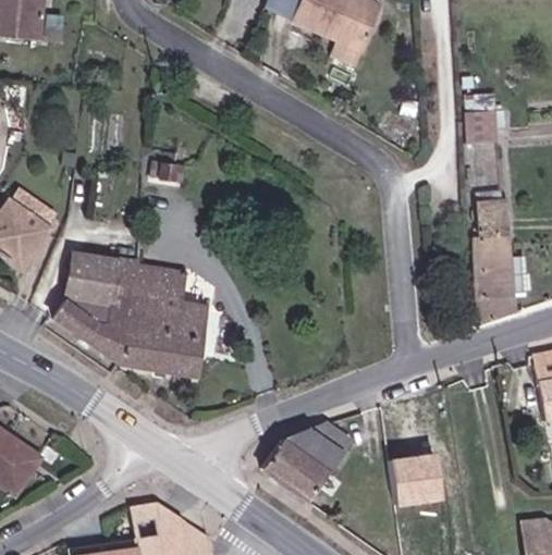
[(0,47),(44,50),(47,0),(0,0),(0,47)]
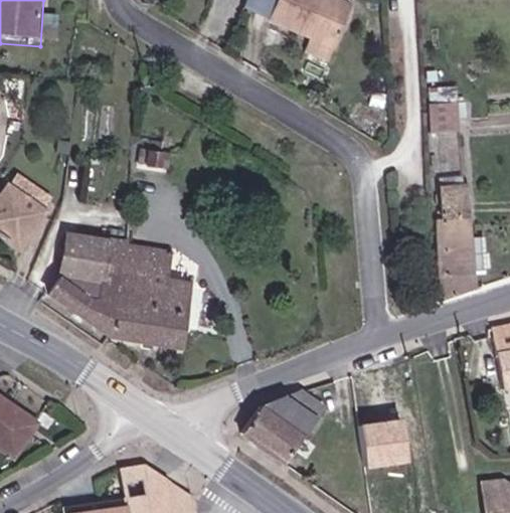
[(312,29),(335,38),(351,0),(350,0),(275,0),(271,12),(312,29)]
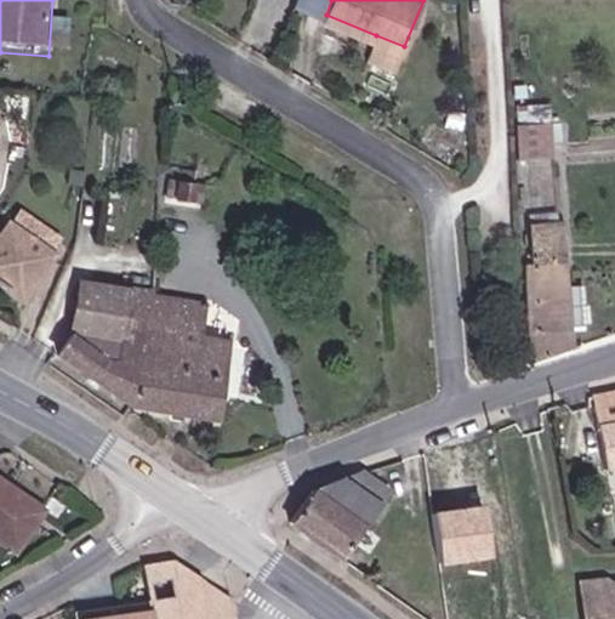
[(52,16),(50,45),(66,46),(68,17),(52,16)]
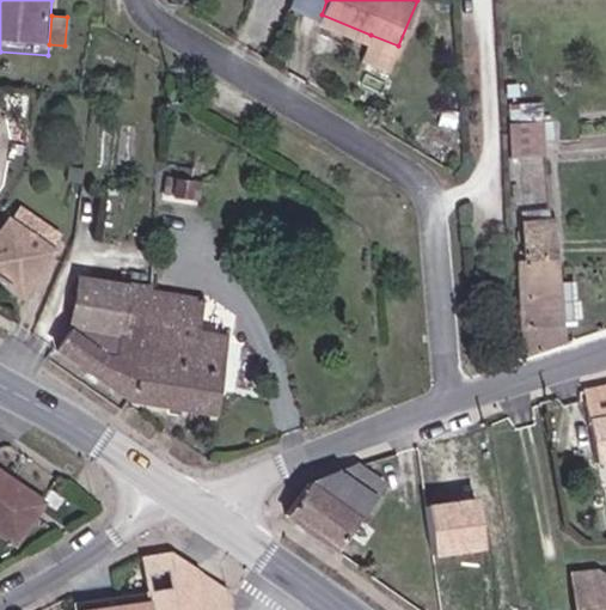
[(395,53),(398,46),(371,35),(367,41),(395,53)]
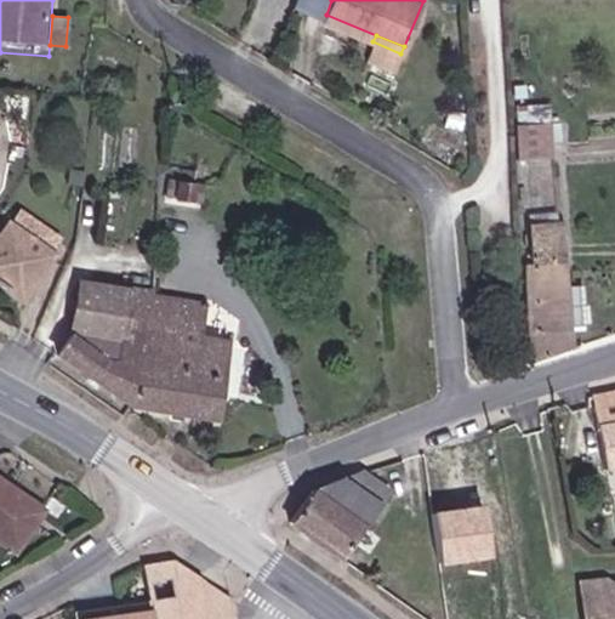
[(541,125),(506,126),(507,162),(542,159),(541,125)]
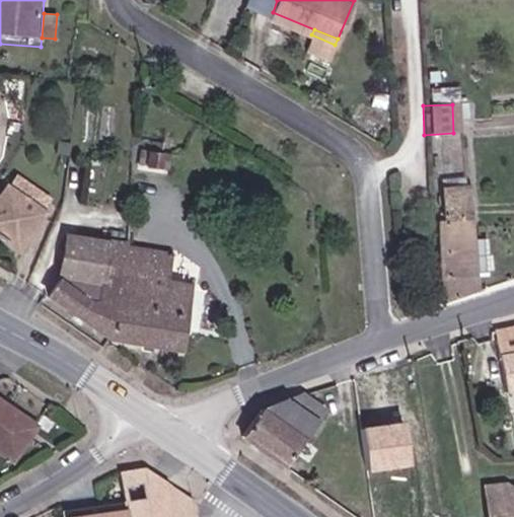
[(167,154),(144,152),(143,166),(171,168),(172,160),(167,159),(167,154)]
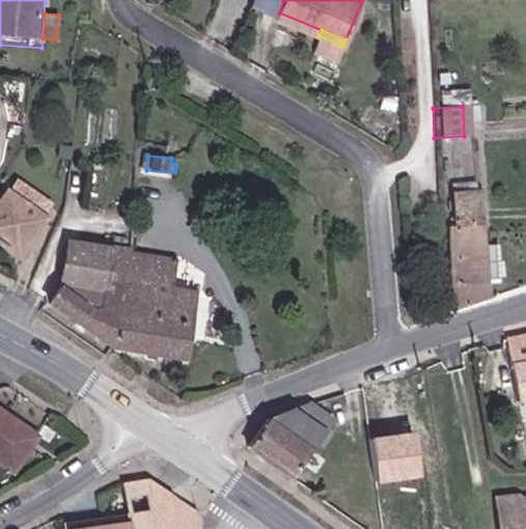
[(442,228),(449,312),(487,297),(476,190),(447,192),(450,226),(442,228)]
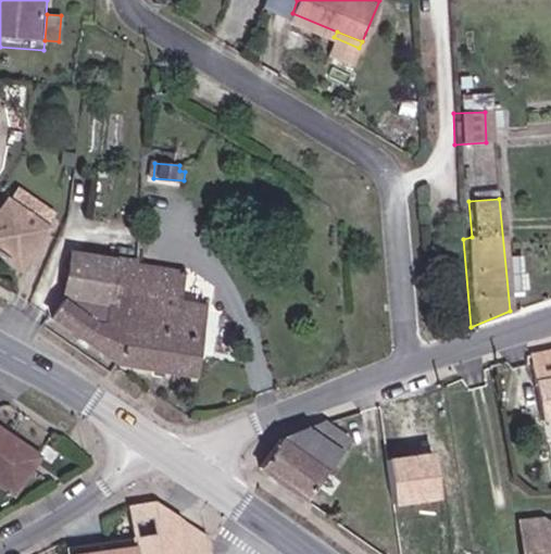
[(14,210),(0,228),(0,244),(28,265),(49,236),(14,210)]
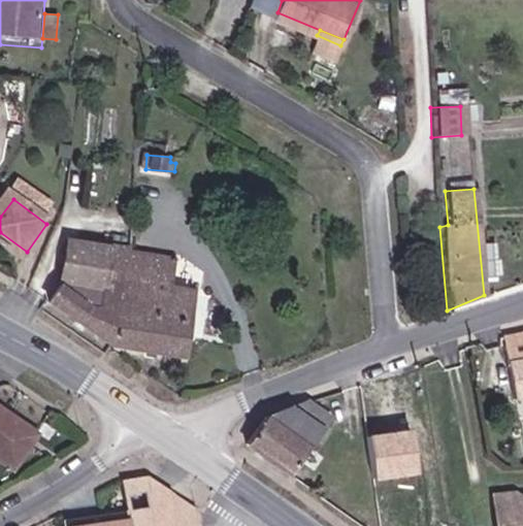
[(134,254),(130,253),(72,245),(69,285),(51,303),(115,346),(129,274),(134,254)]
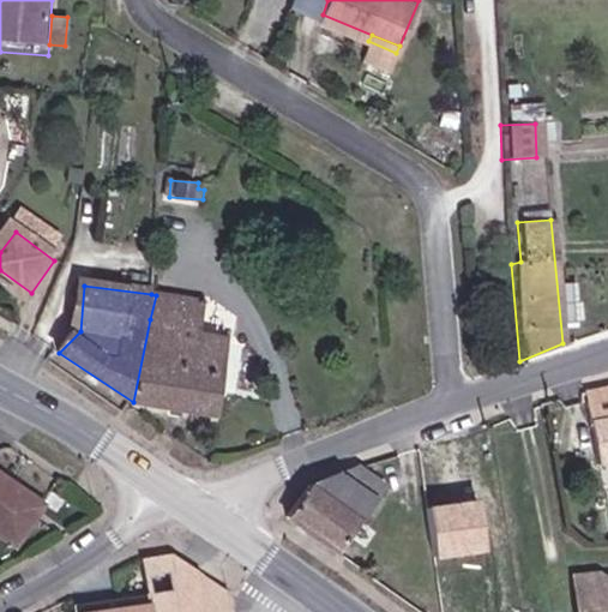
[(208,303),(156,295),(150,319),(205,331),(208,303)]
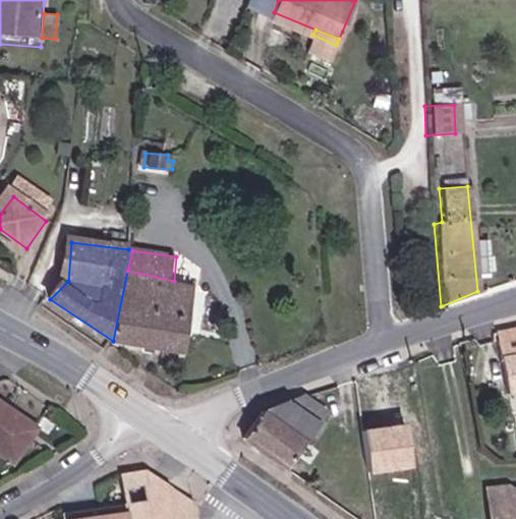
[(174,281),(127,271),(113,341),(184,353),(195,287),(173,284),(174,281)]
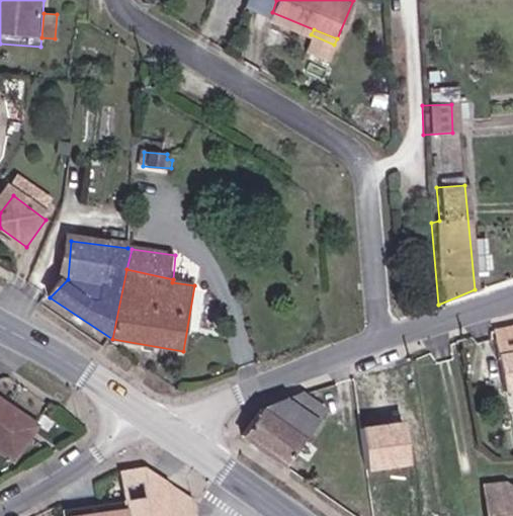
[(512,369),(499,372),(503,402),(512,400),(512,369)]
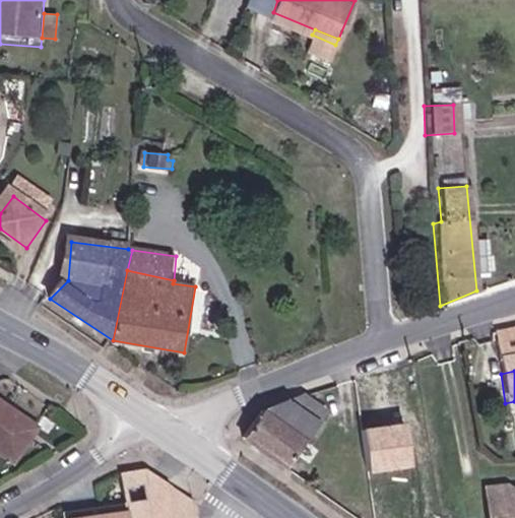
[(347,403),(345,395),(328,400),(330,408),(347,403)]
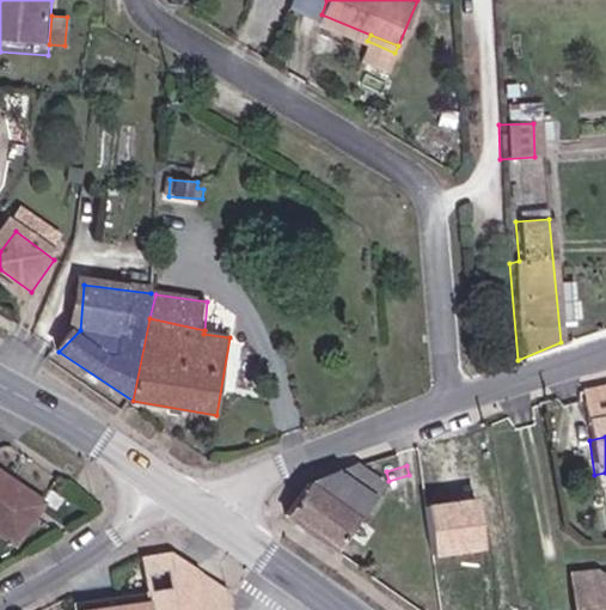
[(0,534),(11,541),(37,504),(0,475),(0,534)]
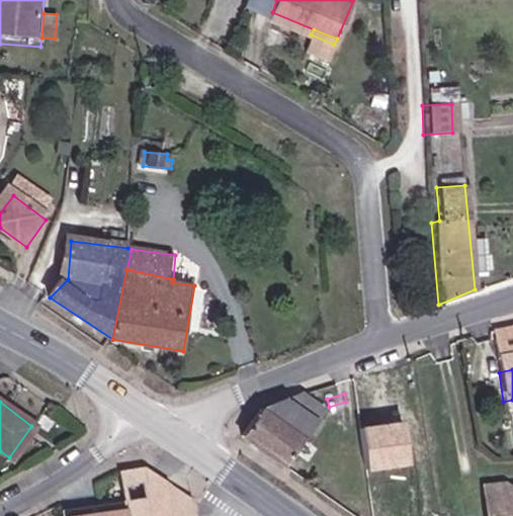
[(336,416),(315,403),(308,405),(268,421),(248,450),(291,482),(336,416)]
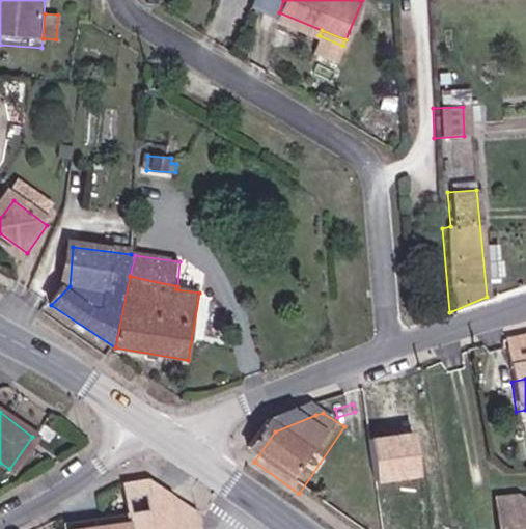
[(126,488),(127,500),(138,523),(138,528),(192,528),(190,507),(151,479),(126,488)]
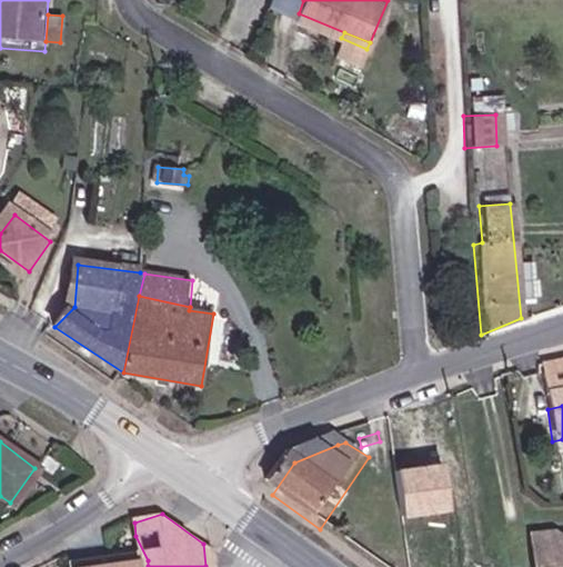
[(148,566),(148,560),(136,536),(137,558),(68,557),(68,566),(148,566)]
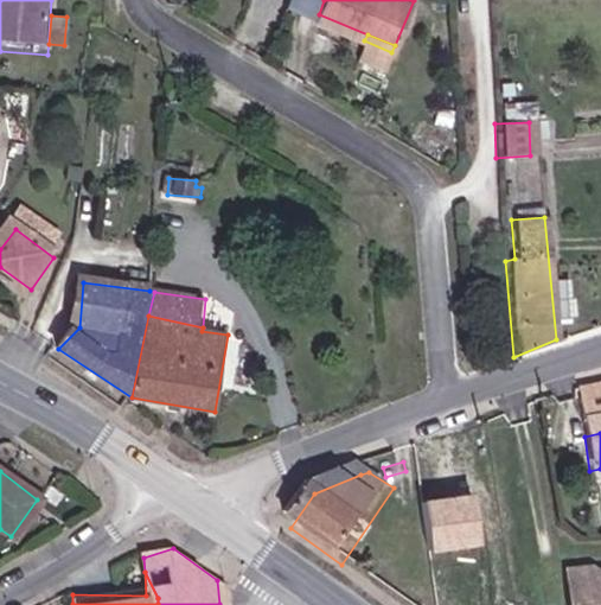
[(596,587),(600,591),(600,581),(589,583),(596,587)]
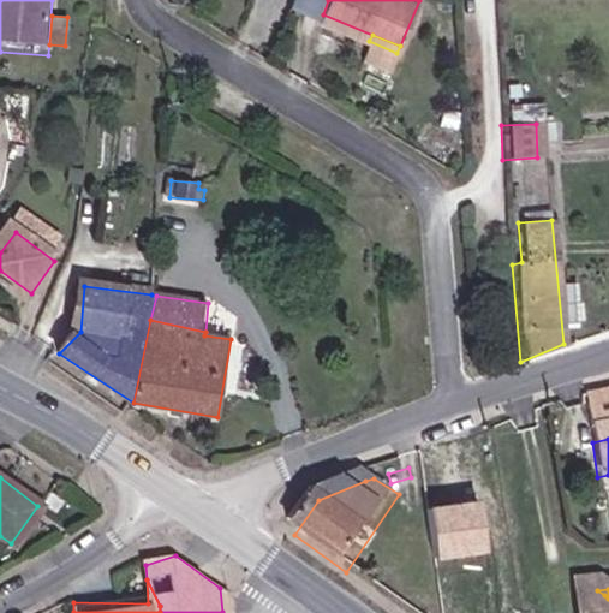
[(608,612),(608,599),(604,595),(597,590),(579,593),(580,612),(608,612)]
